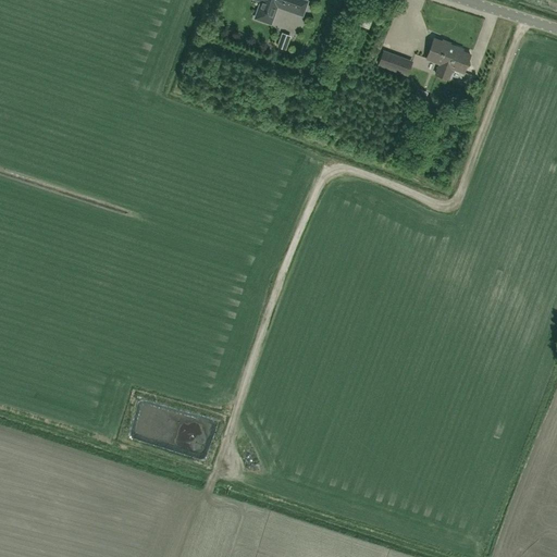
[(258,0),(263,2),(262,4),(260,5),(255,19),(268,23),(272,11),(276,9),(277,7),(302,15),(307,1),(302,0),(258,0)]
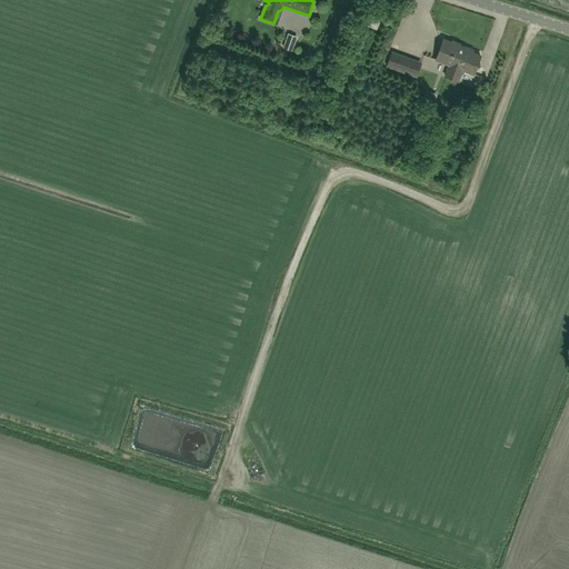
[(377,29),(381,18),(371,13),(367,26),(377,29)]
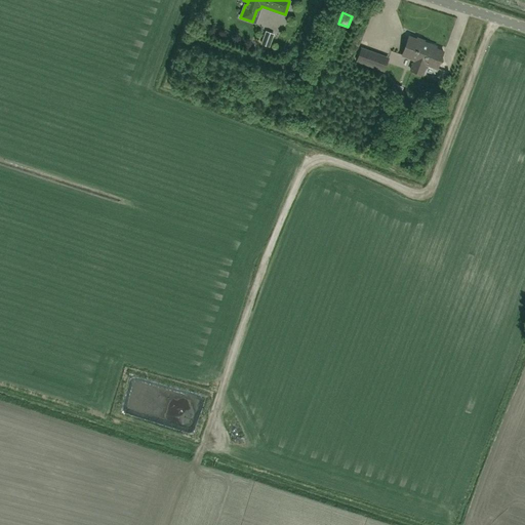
[(274,34),(266,32),(260,45),(270,48),(274,34)]
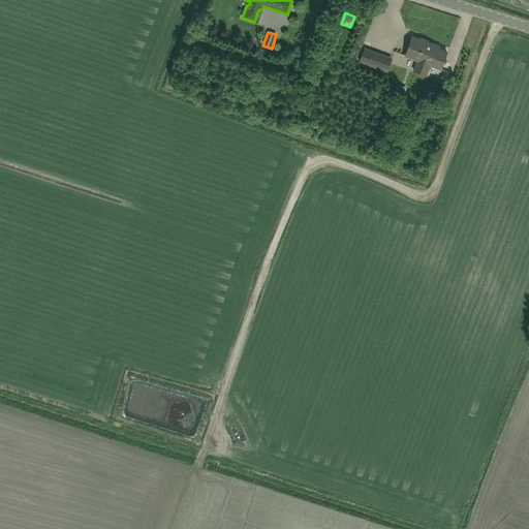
[(414,70),(421,72),(431,43),(412,37),(405,56),(417,60),(414,70)]
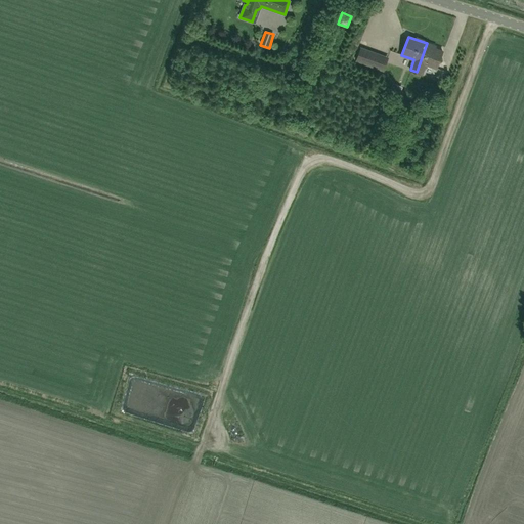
[(437,69),(443,51),(435,48),(436,46),(427,43),(417,72),(423,75),(426,64),(437,69)]
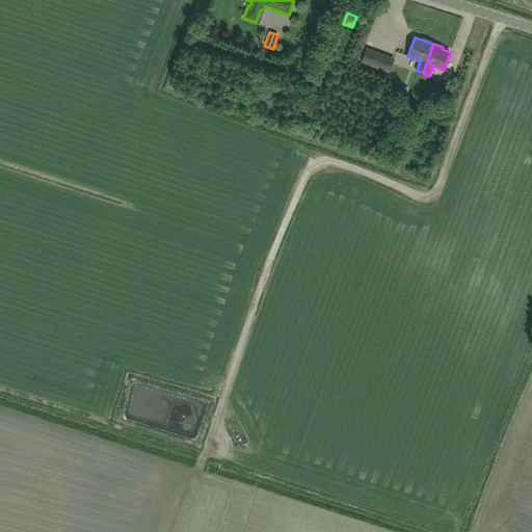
[(394,59),(387,56),(366,49),(362,61),(389,72),(394,59)]
